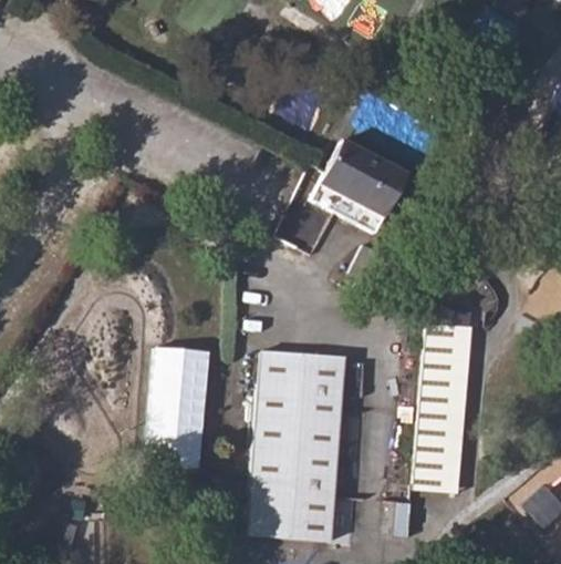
[(338,17),(346,0),(310,0),(338,17)]
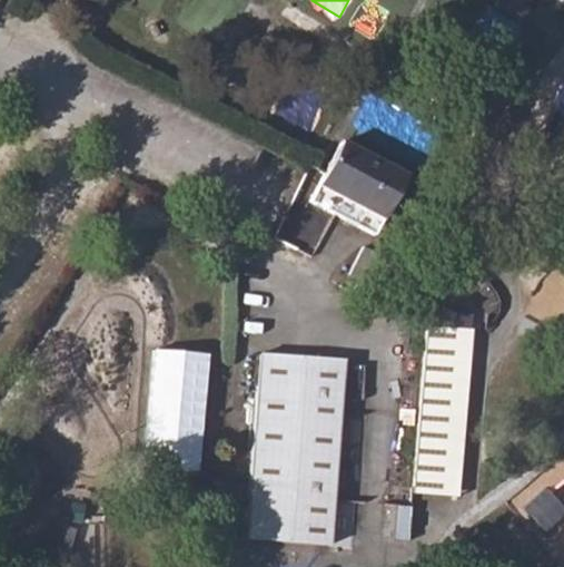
[(310,202),(378,234),(408,172),(342,139),(310,202)]
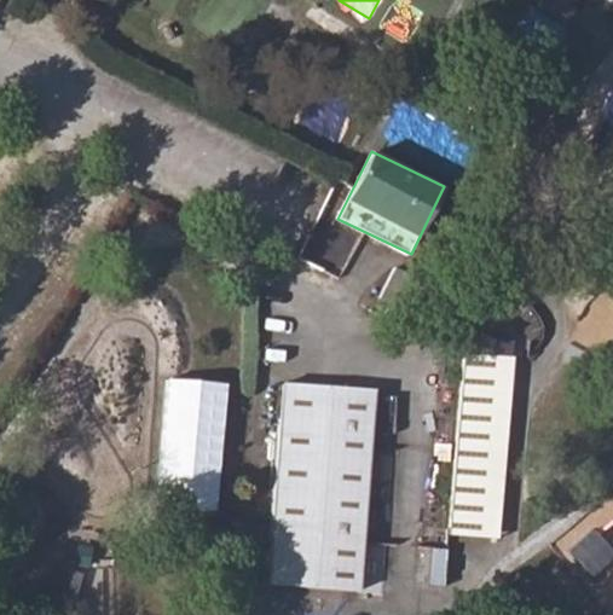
[(227,384),(168,379),(157,502),(217,508),(227,384)]
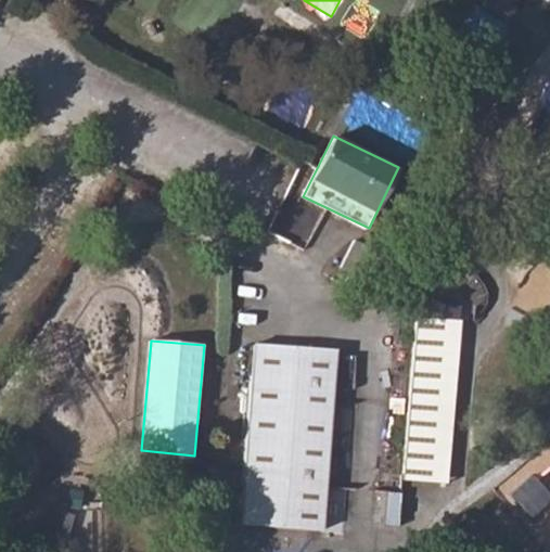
[(339,348),(252,342),(238,524),(324,530),(339,348)]
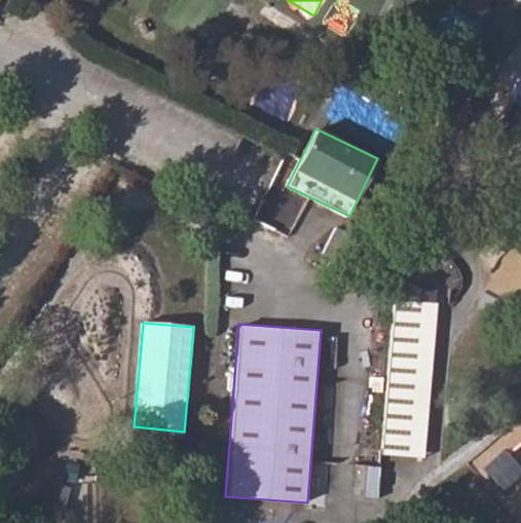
[(520,459),(499,438),(480,457),(510,486),(520,475),(520,459)]
